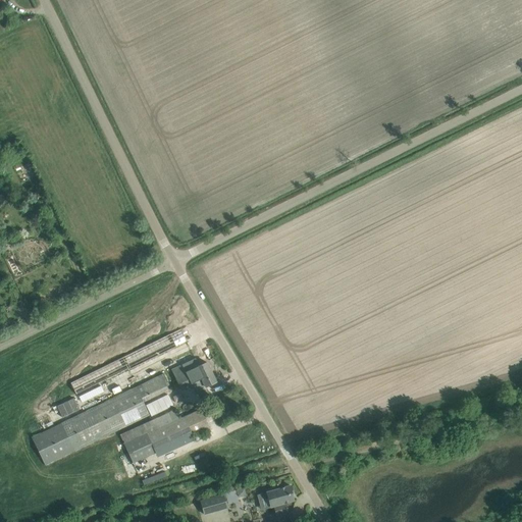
[(129,368),(187,342),(180,329),(70,383),(75,393),(129,367),(129,368)]
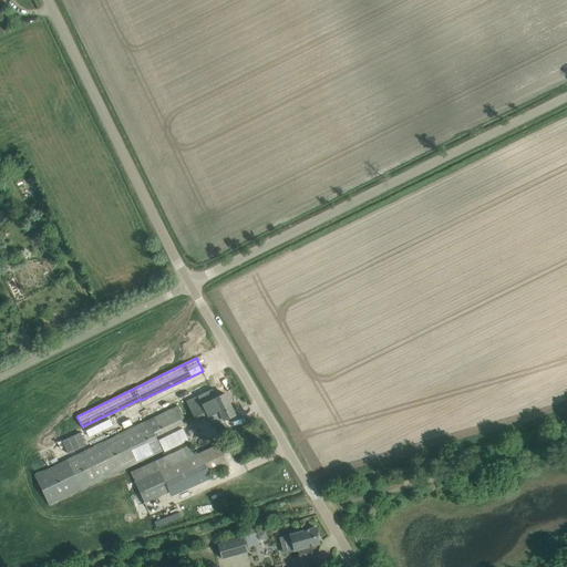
[(202,394),(186,402),(192,413),(196,421),(196,422),(207,416),(213,414),(216,421),(215,426),(215,428),(225,423),(224,420),(235,415),(224,394),(216,398),(212,389),(202,394)]
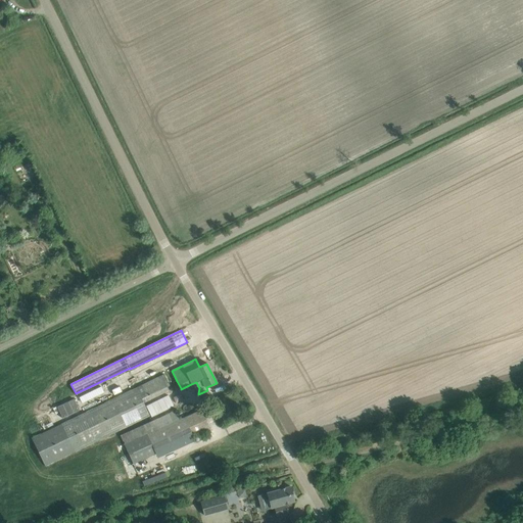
[(61,424),(33,438),(45,465),(75,452),(149,416),(144,405),(143,402),(169,390),(167,386),(169,385),(163,375),(61,424)]
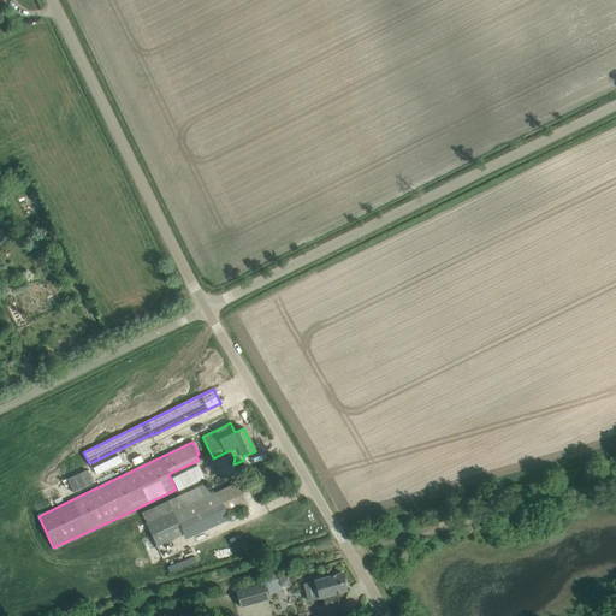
[(146,523),(155,546),(247,507),(236,483),(211,493),(206,484),(141,513),(146,523)]
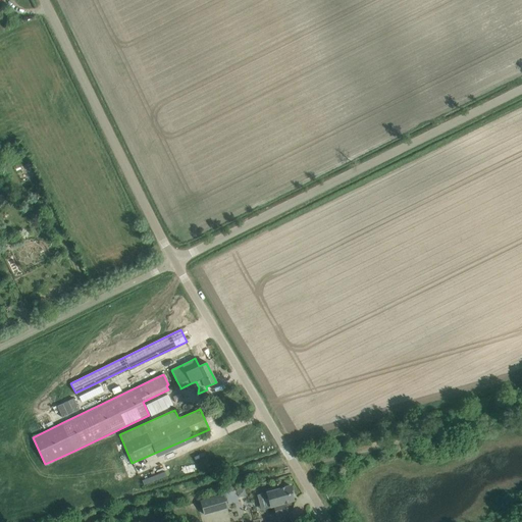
[(265,492),(257,494),(261,509),(269,507),(274,506),(274,507),(273,507),(276,515),(289,512),(285,504),(285,503),(293,501),(292,494),(293,494),(291,485),(285,487),(275,489),(274,487),(265,490),(265,492)]
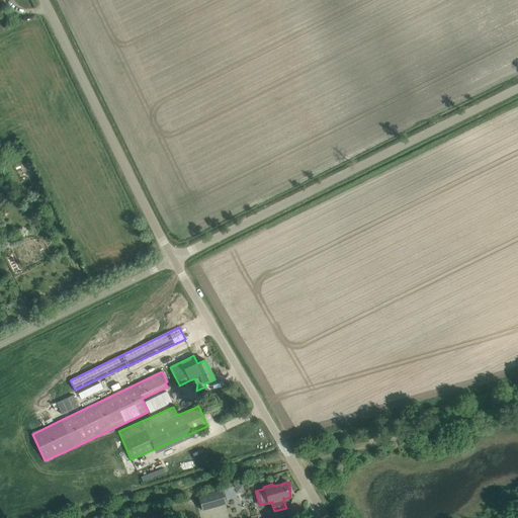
[(202,510),(226,504),(222,491),(198,498),(202,510)]
